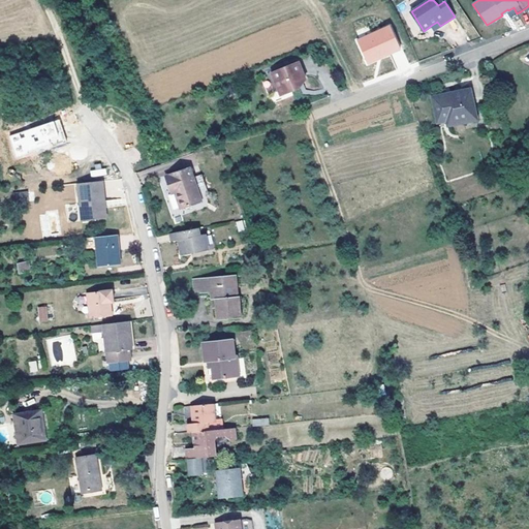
[(401,50),(390,26),(356,40),(368,64),(401,50)]
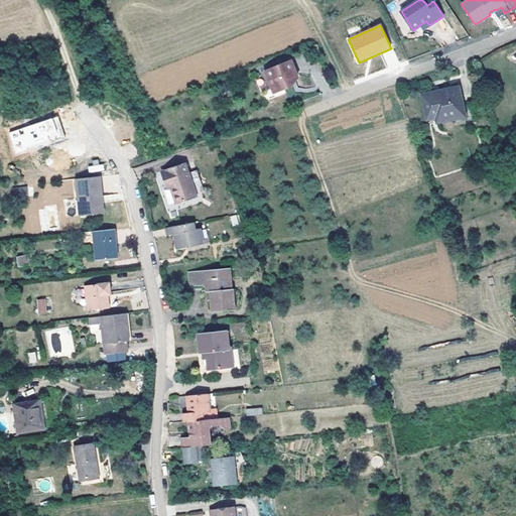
[(292,57),(266,69),(276,91),(292,84),(293,81),(292,80),(294,77),(297,75),(299,74),(292,57)]
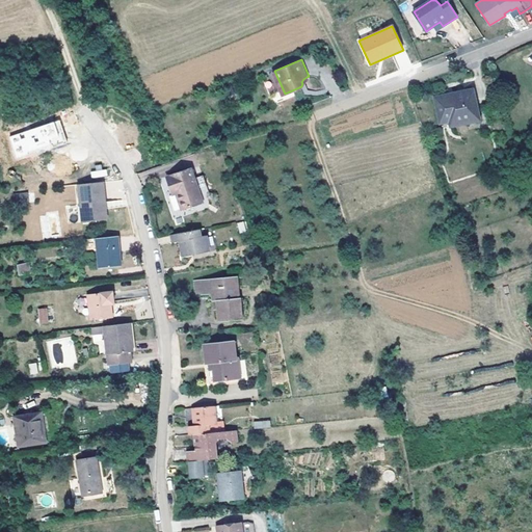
[(471,88),(433,97),(440,123),(447,121),(466,116),(468,122),(479,120),(476,106),(471,88)]
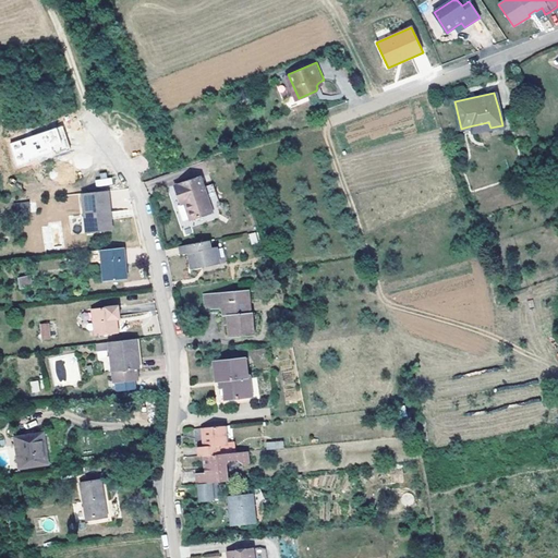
[(488,122),(469,126),(471,132),(490,128),(488,122)]
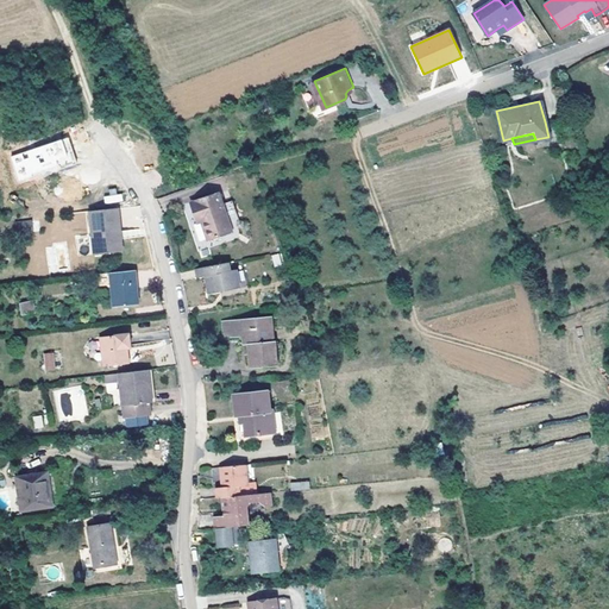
[(66,142),(63,135),(8,152),(17,176),(30,171),(29,169),(55,161),(56,165),(75,159),(69,140),(66,142)]
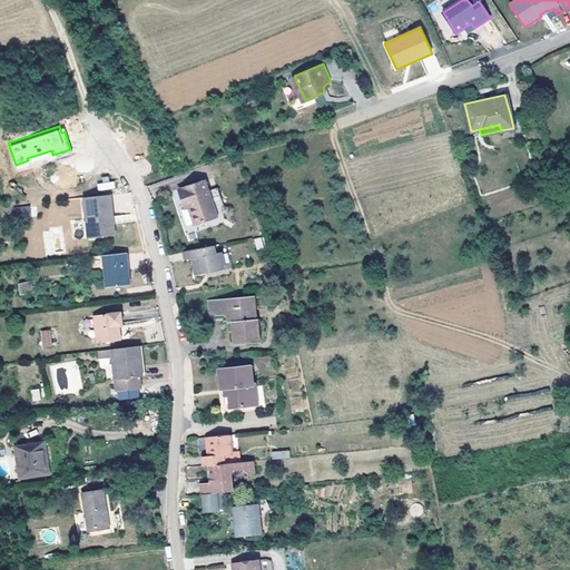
[(186,199),(188,207),(195,224),(217,217),(215,210),(208,192),(205,180),(177,189),(182,202),(186,199)]
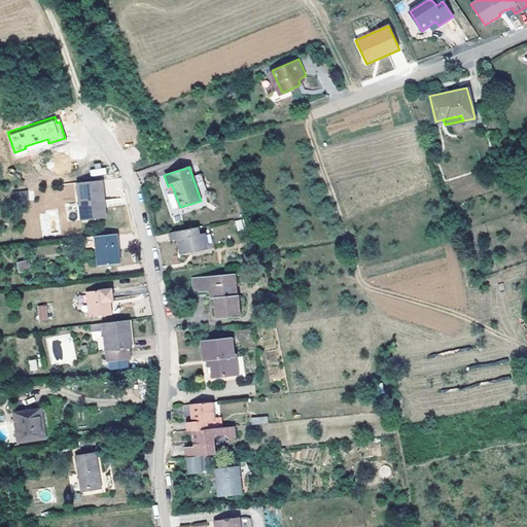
[(90,170),(91,176),(106,174),(105,168),(90,170)]
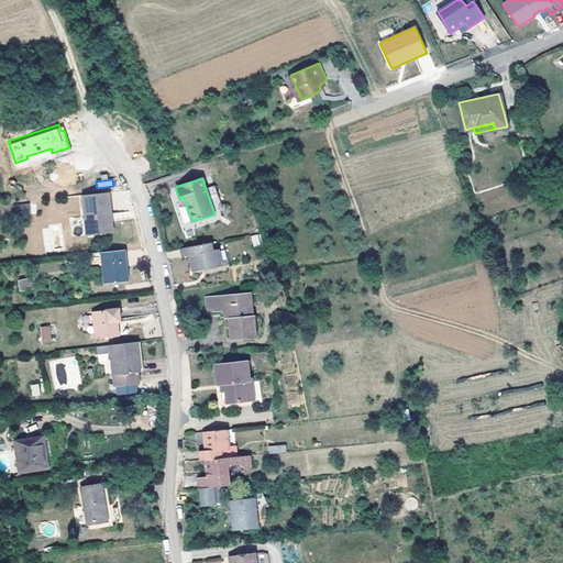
[(214,186),(206,189),(212,208),(221,205),(214,186)]
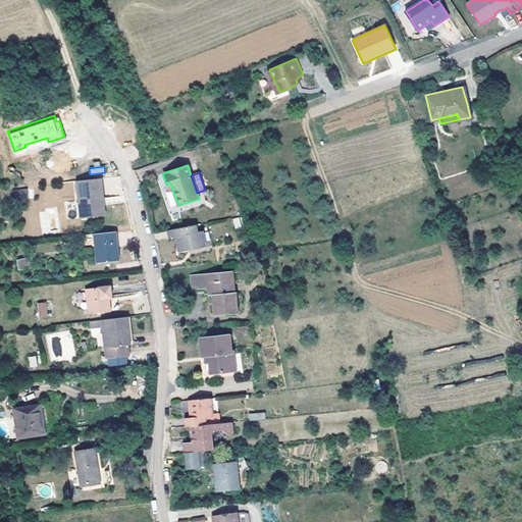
[(101,177),(76,180),(80,218),(105,215),(104,203),(101,204),(100,198),(103,198),(101,177)]
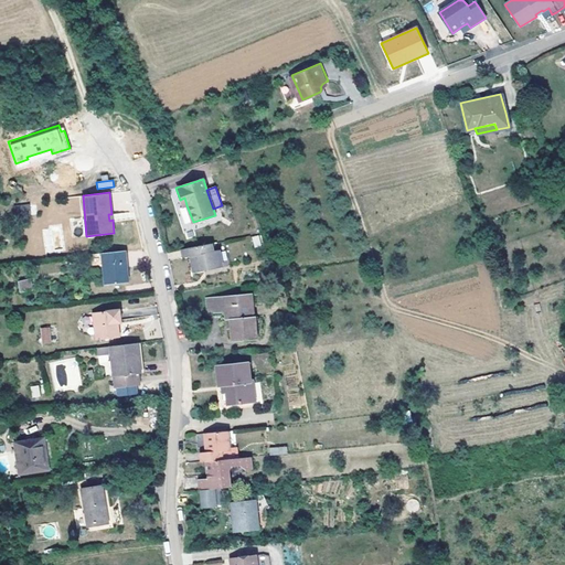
[(30,215),(29,204),(16,205),(17,216),(30,215)]
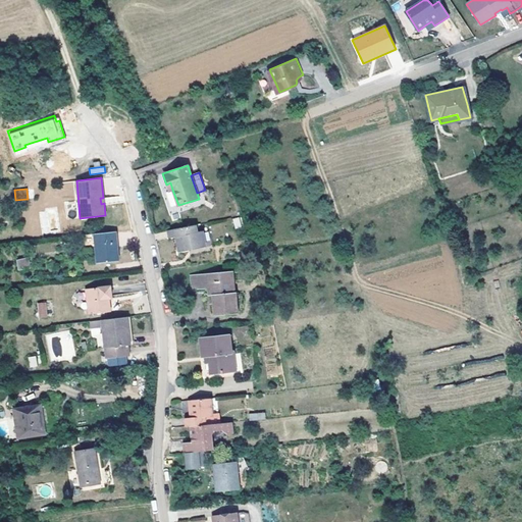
[(200,224),(168,230),(169,238),(176,237),(180,252),(189,250),(188,247),(203,244),(200,224)]
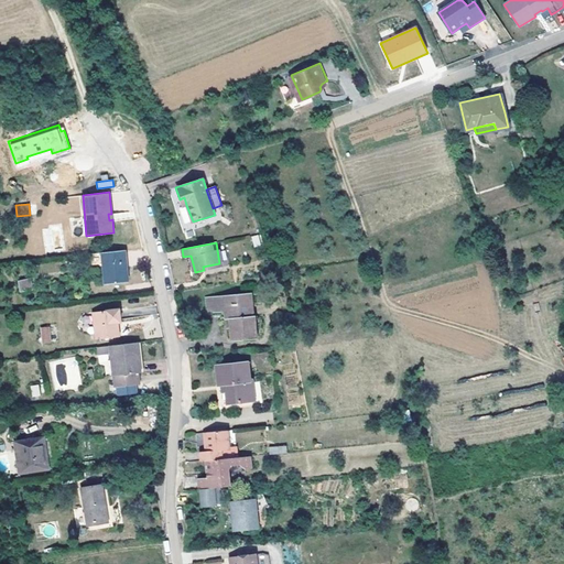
[(125,250),(102,252),(106,284),(128,282),(125,250)]
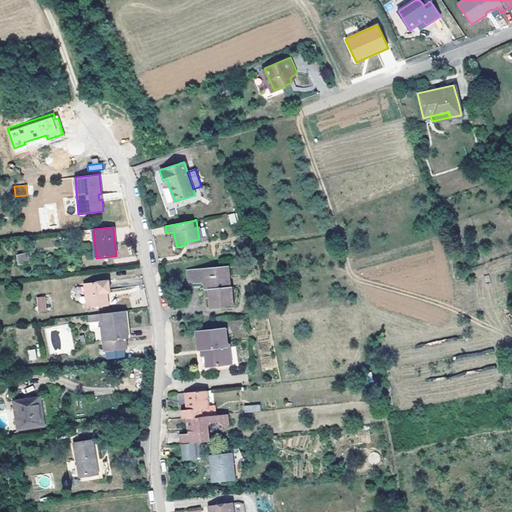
[(27,252),(16,255),(18,265),(29,262),(27,252)]
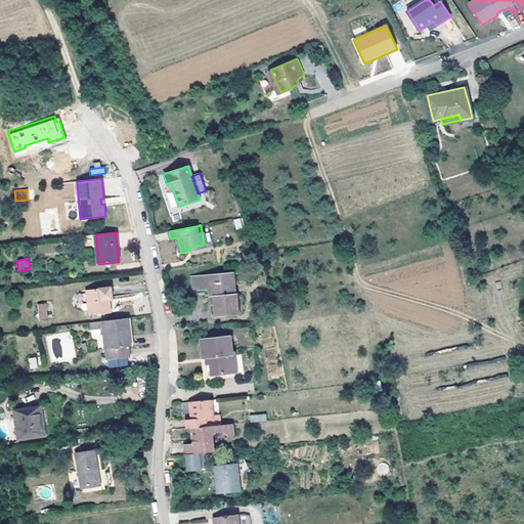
[(210,297),(214,297),(215,305),(216,316),(228,316),(228,314),(238,312),(235,282),(231,282),(230,272),(217,273),(217,275),(209,275),(209,274),(191,275),(192,292),(209,290),(210,297)]
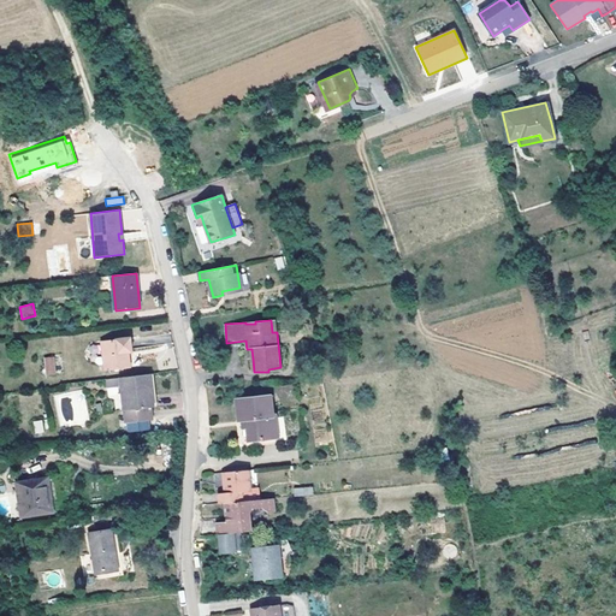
[(124,338),(101,341),(105,369),(128,367),(124,338)]
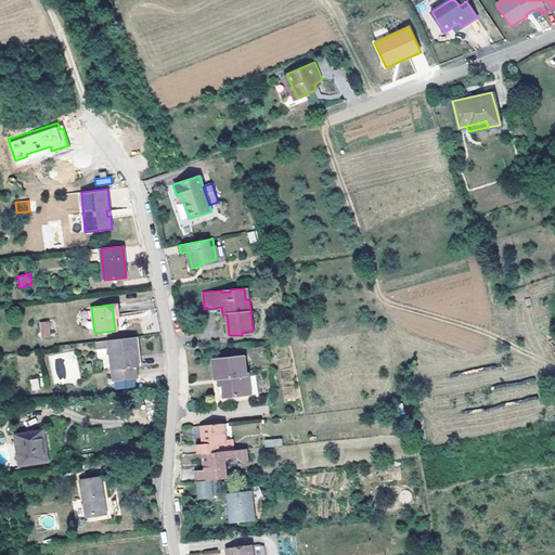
[(49,322),(40,322),(41,336),(50,336),(49,322)]
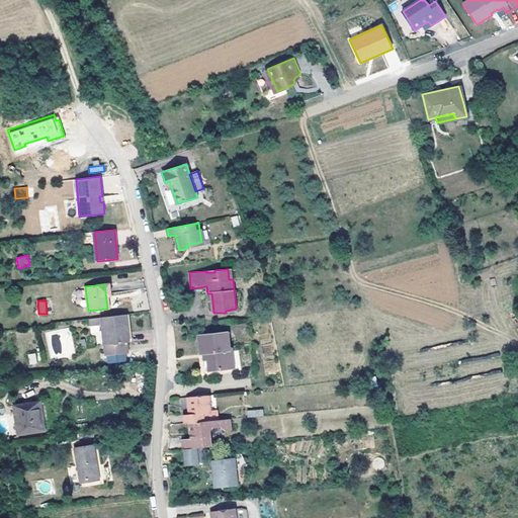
[(89,325),(102,324),(105,355),(107,354),(124,352),(128,352),(126,342),(130,342),(125,314),(89,319),(89,325)]
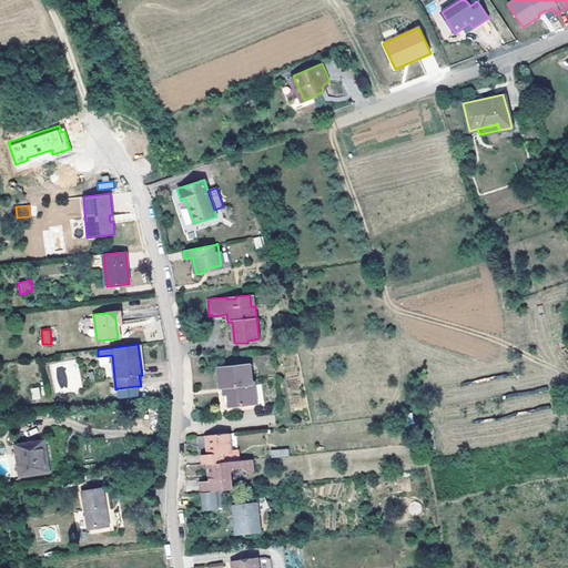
[(109,357),(99,358),(99,367),(107,367),(108,376),(111,376),(109,357)]
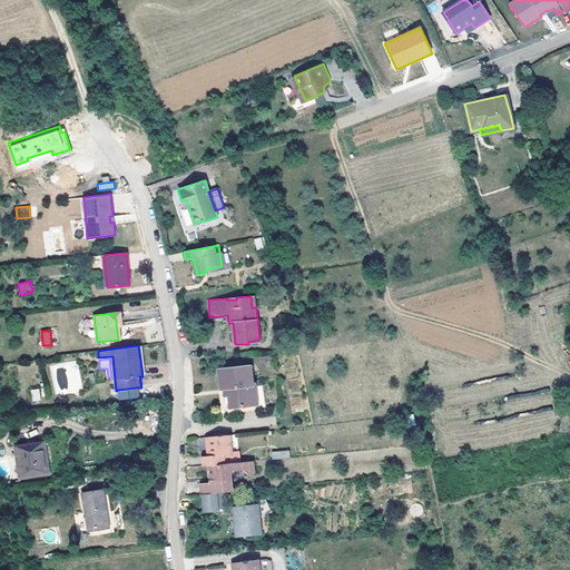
[(222,389),(229,389),(231,395),(232,408),(241,406),(241,409),(245,409),(244,405),(256,404),(254,384),(252,384),(251,366),(219,370),(222,389)]
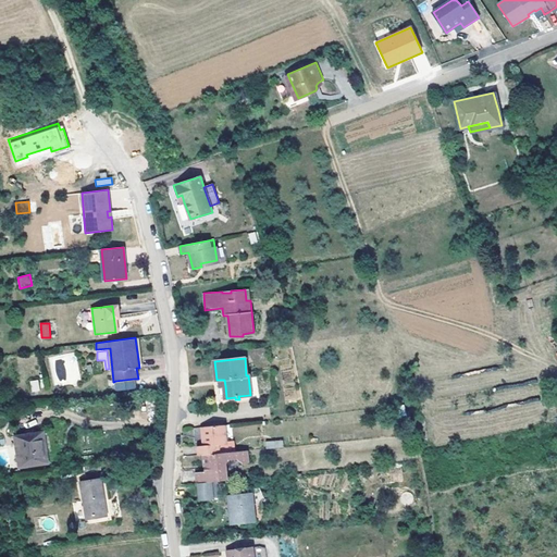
[(134,379),(115,381),(116,391),(135,387),(134,379)]
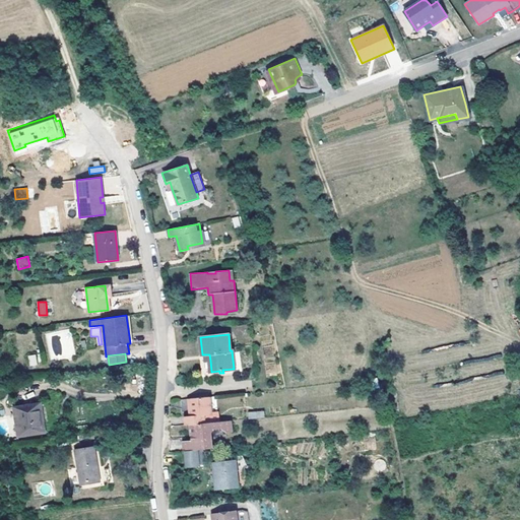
[(27,355),(28,367),(37,365),(36,354),(27,355)]
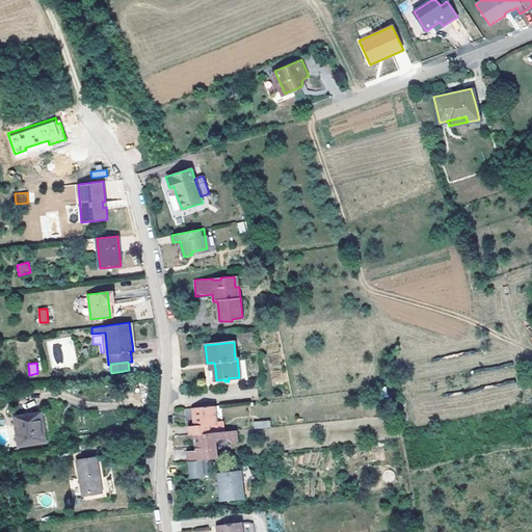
[(215,405),(192,408),(194,426),(189,426),(189,434),(194,434),(209,432),(208,425),(216,424),(215,405)]
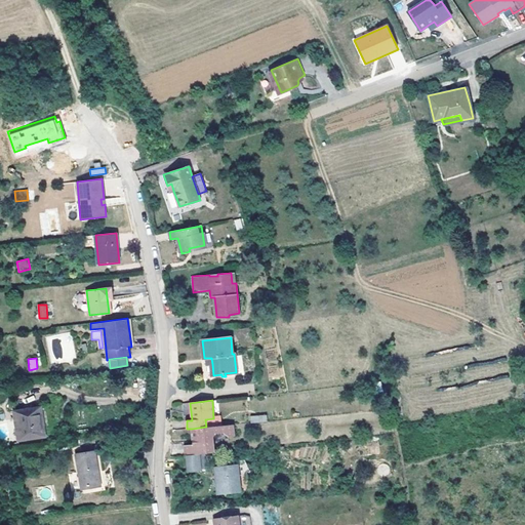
[(39,405),(13,410),(18,441),(44,436),(39,405)]
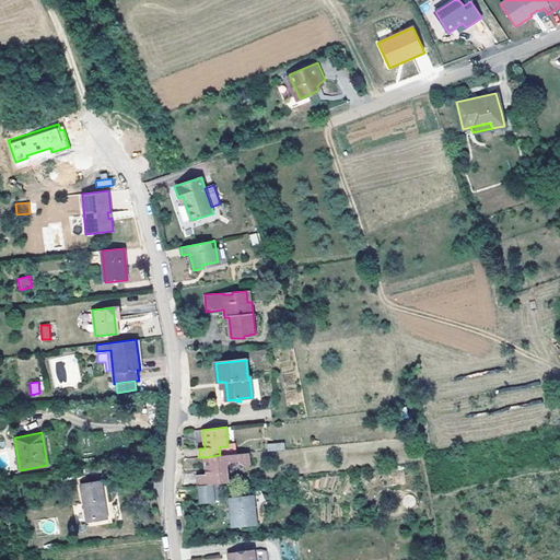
[(220,455),(205,457),(206,469),(209,469),(209,475),(206,475),(197,475),(198,486),(213,485),(218,483),(229,482),(226,467),(232,461),(237,461),(243,466),(249,465),(248,453),(220,455)]
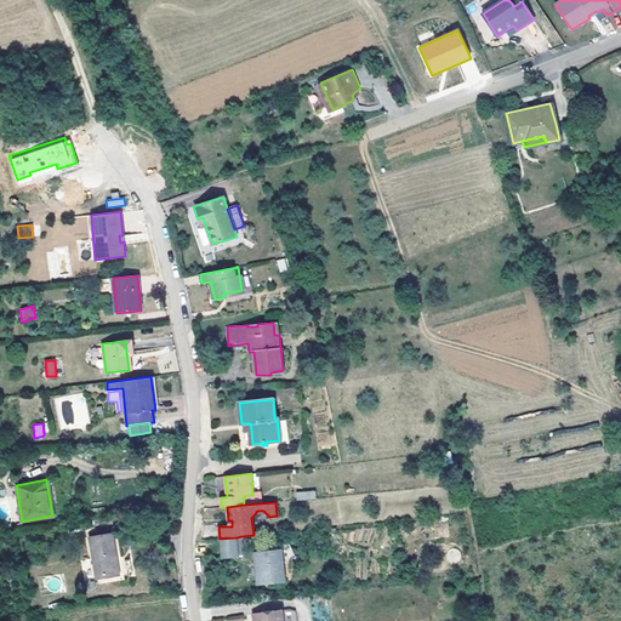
[(426,537),(448,536),(448,523),(425,524),(426,537)]
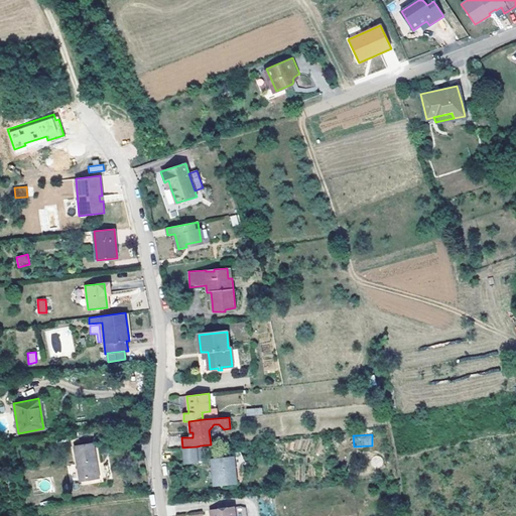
[(93,444),(75,447),(81,480),(99,477),(93,444)]
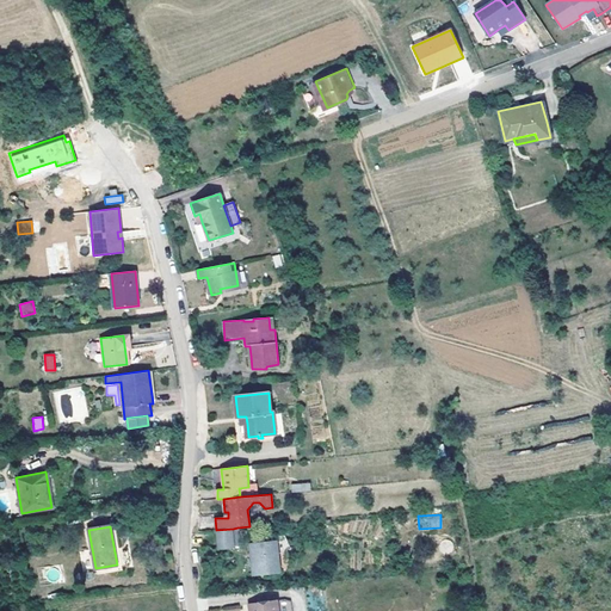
[(233,529),(216,530),(218,550),(234,548),(233,529)]
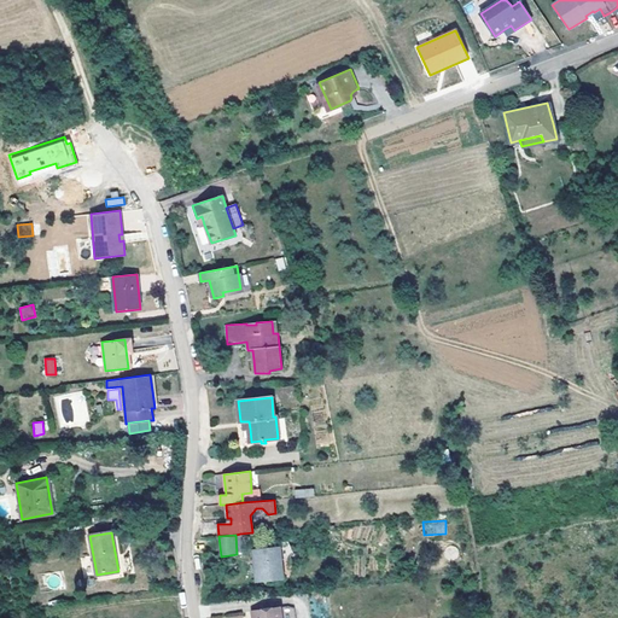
[(255,551),(280,548),(283,571),(292,570),(293,566),(293,561),(291,554),(295,552),(289,541),(255,544),(255,551)]
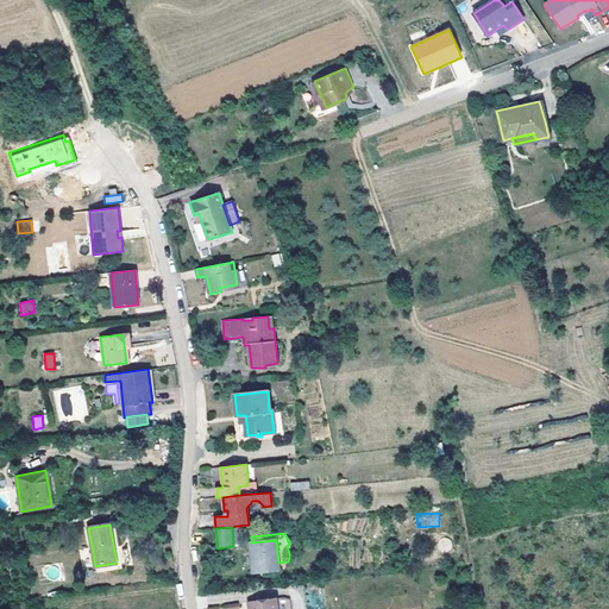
[(276,540),(251,542),(253,565),(278,563),(276,540)]
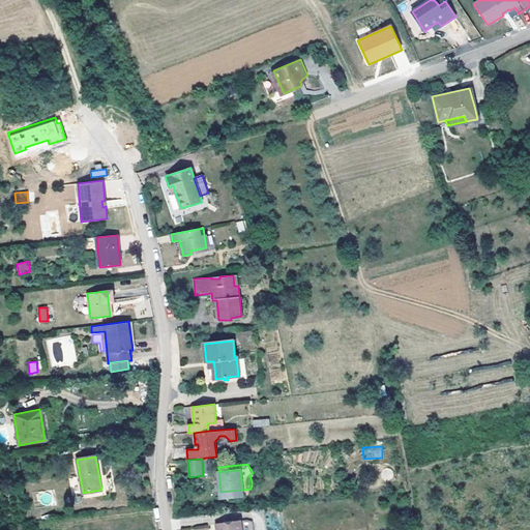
[(251,489),(242,490),(242,496),(246,498),(249,495),(251,491),(251,489)]
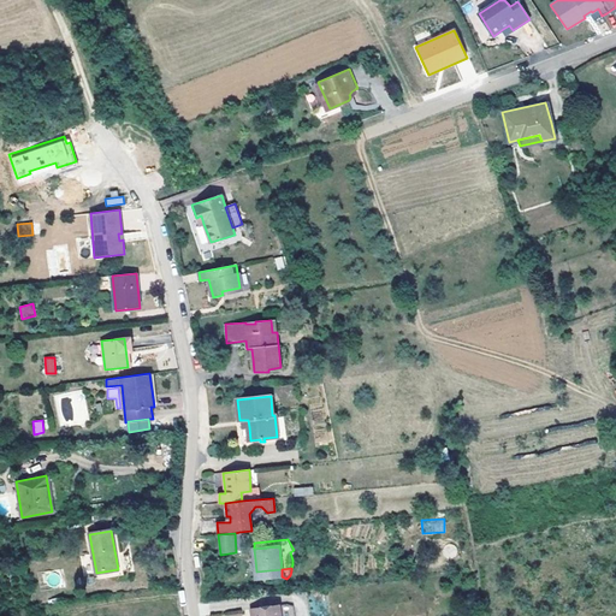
[(282,569),(256,572),(258,580),(282,576),(282,569)]
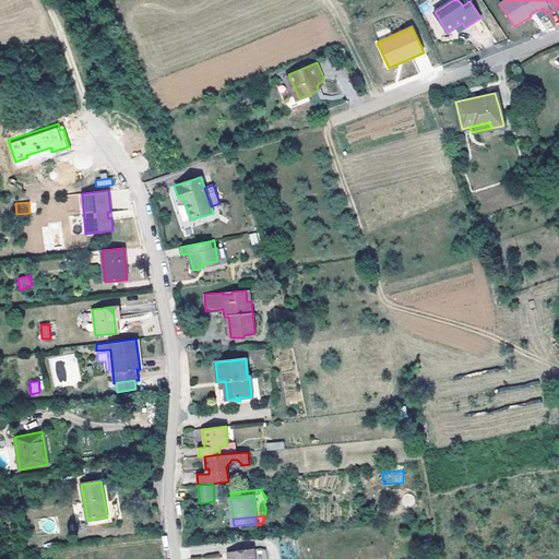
[(233,558),(256,558),(254,548),(233,551),(233,558)]
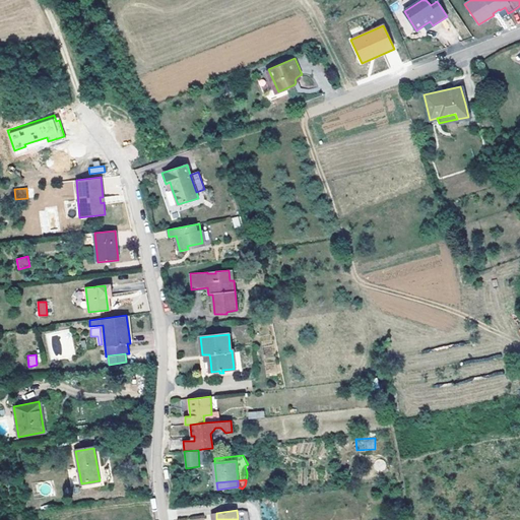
All buildings are outlined.
